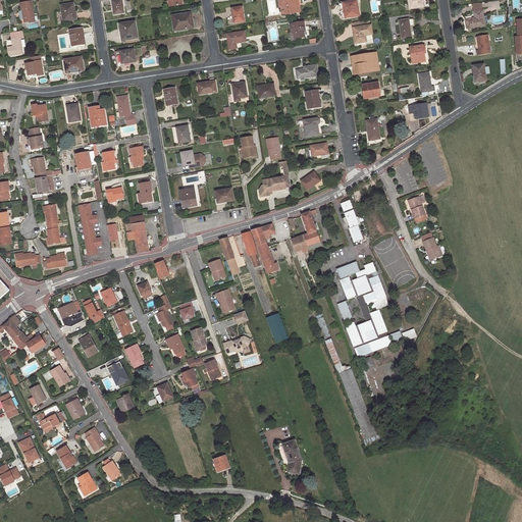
[(115,0),(113,0),(114,8),(113,8),(114,14),(123,13),(123,7),(121,0),(115,0)]
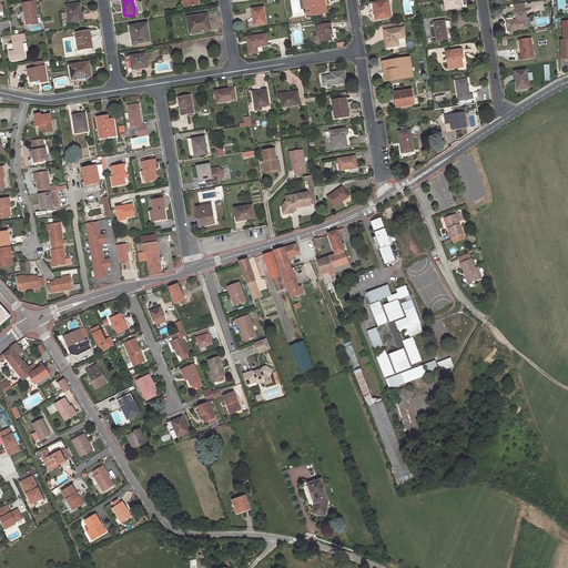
[(304,0),(305,8),(311,7),(312,14),(326,12),(324,0),(304,0)]
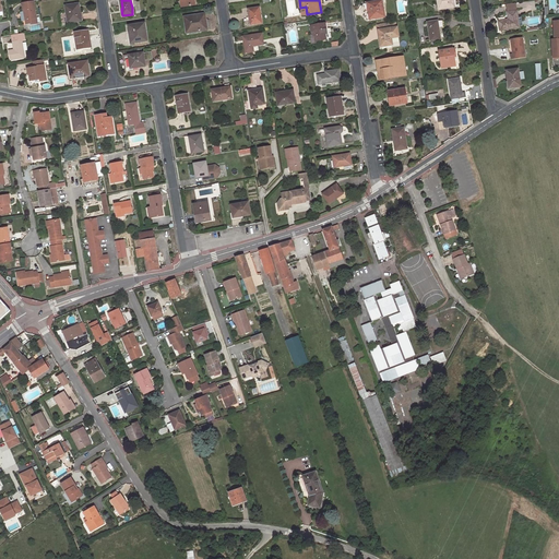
[(437,0),(439,10),(456,7),(455,0),(437,0)]
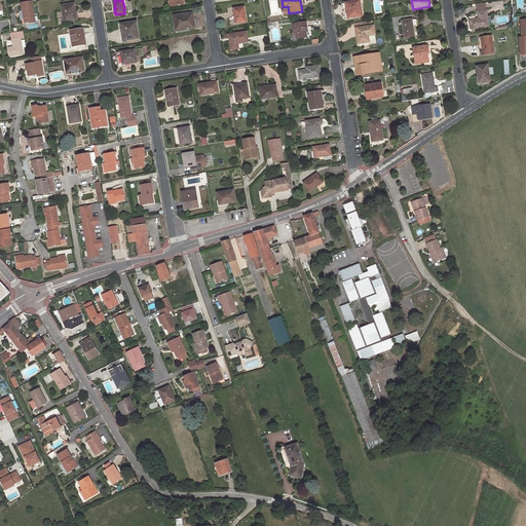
[(33,1),(21,3),(23,11),(24,20),(29,19),(29,22),(30,23),(36,22),(33,1)]
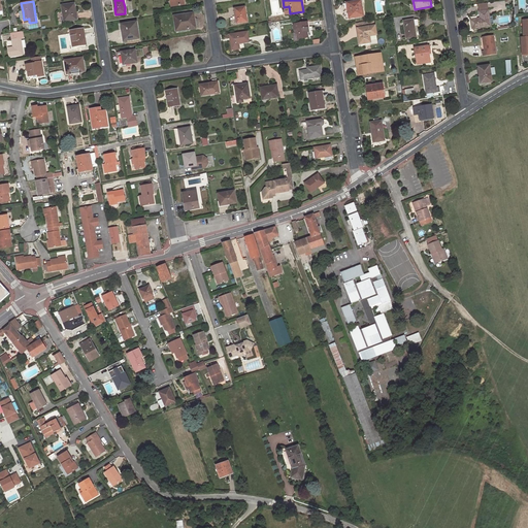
[(361,1),(347,3),(350,19),(363,17),(361,1)]
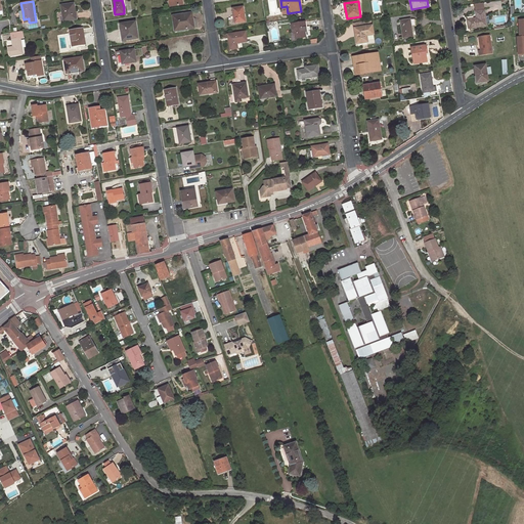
[(74,3),(61,5),(63,22),(75,19),(73,9),(75,9),(74,3)]
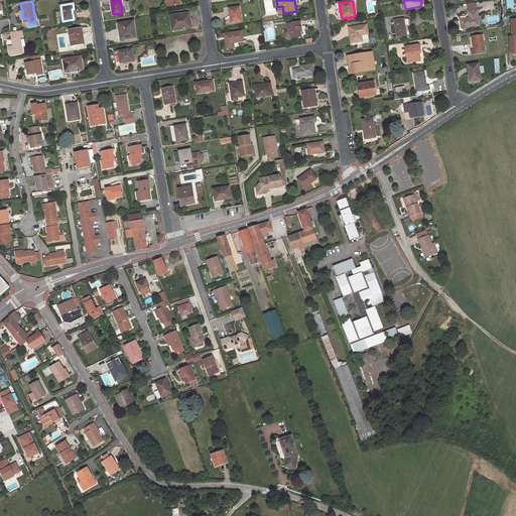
[(240,7),(229,9),(232,22),(242,21),(240,7)]
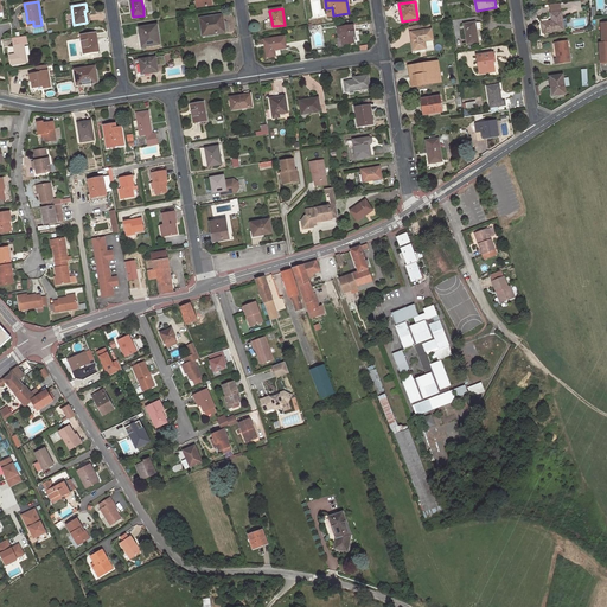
[(553,21),(542,23),(543,33),(564,30),(562,11),(551,13),(553,21)]
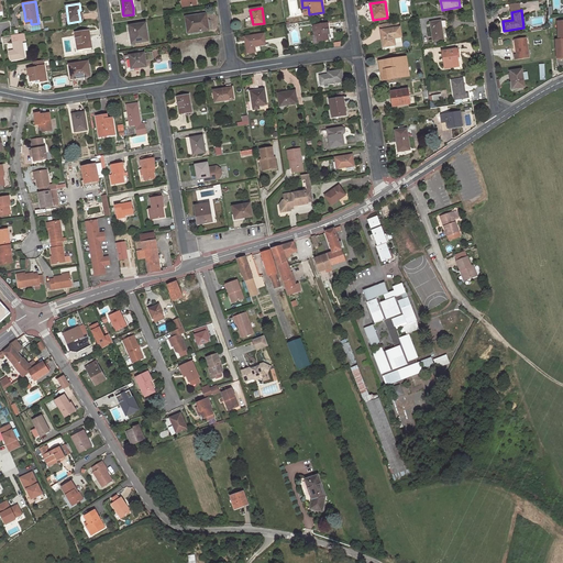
[(206,13),(186,17),(188,30),(200,29),(200,31),(209,30),(206,13)]
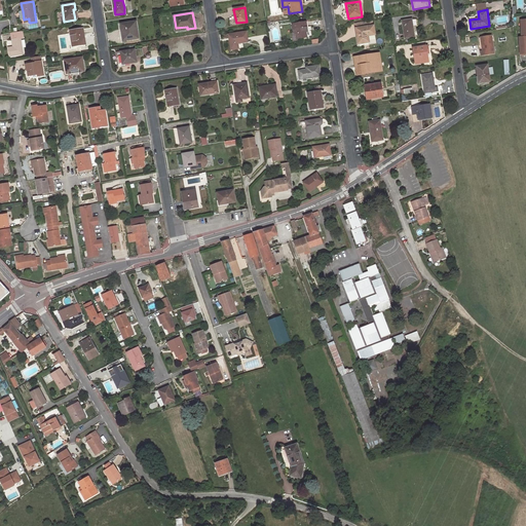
[(412,20),(403,21),(405,38),(415,37),(412,20)]
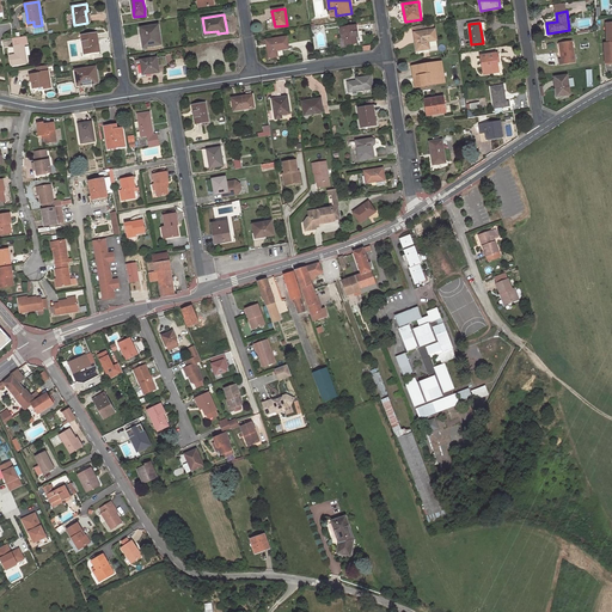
[(415,34),(417,51),(430,50),(427,31),(434,30),(433,24),(411,28),(412,34),(415,34)]
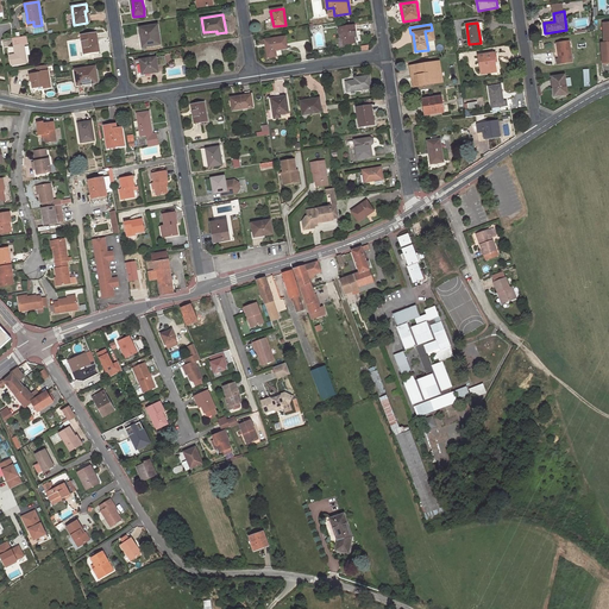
[(157,25),(140,27),(144,46),(161,44),(157,25)]
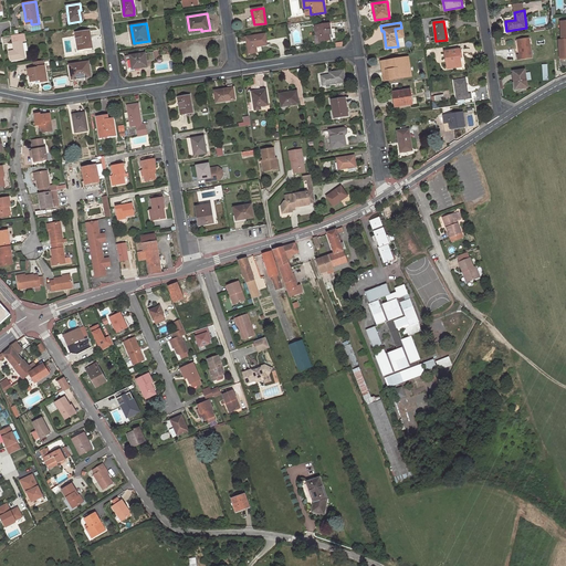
[(329,23),(314,25),(316,35),(314,35),(315,44),(321,43),(320,41),(331,40),(329,33),(331,33),(329,23)]
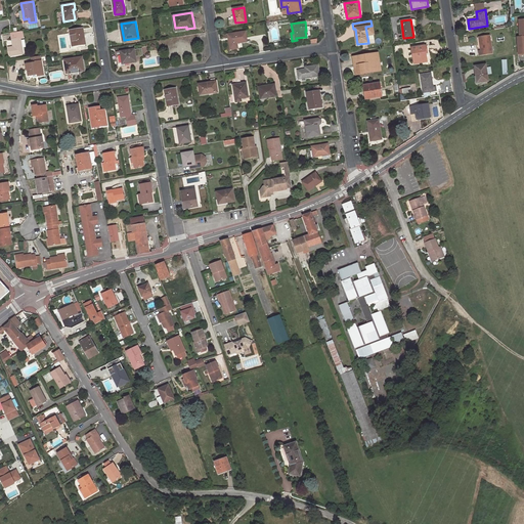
[(365,27),(368,43),(374,42),(372,26),(365,27)]
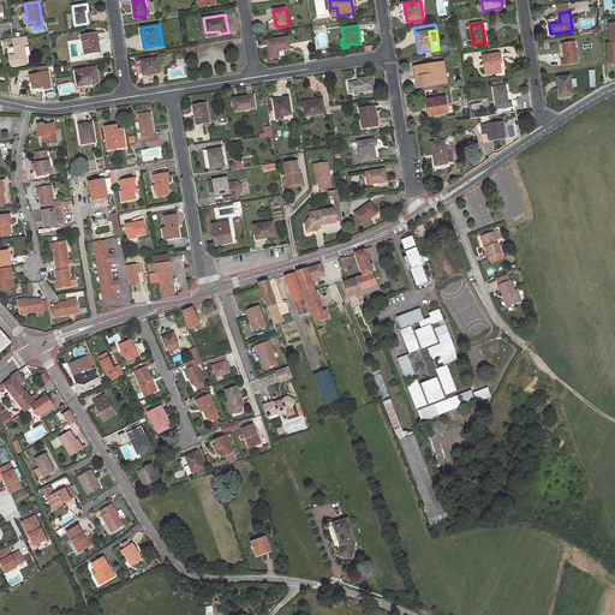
[(97,34),(82,36),(85,54),(100,52),(97,34)]
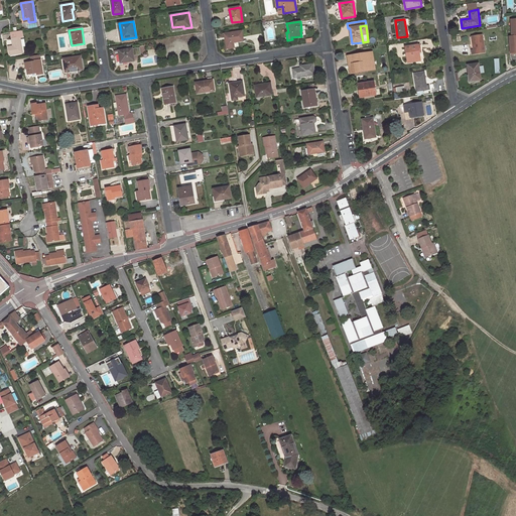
[(23,52),(20,37),(23,37),(22,31),(11,32),(13,46),(9,46),(10,54),(23,52)]
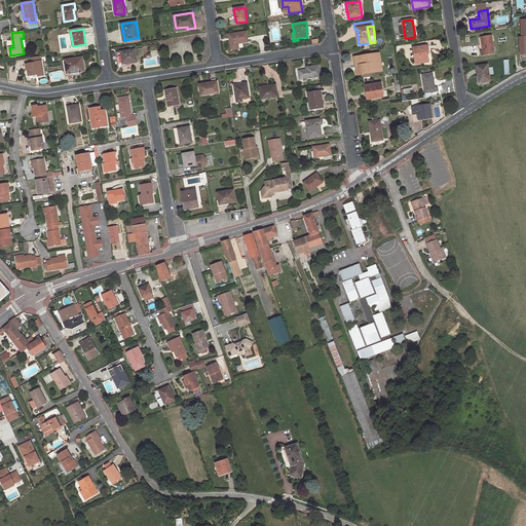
[(232,40),(229,40),(231,49),(238,48),(237,43),(248,41),(246,32),(231,34),(232,40)]
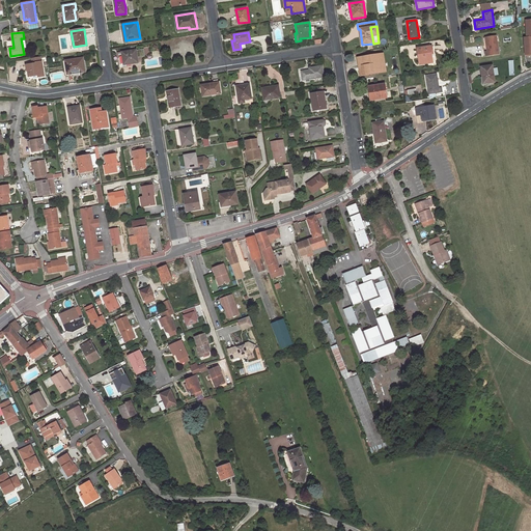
[(497,35),(485,37),(487,51),(485,52),(486,56),(499,54),(497,35)]
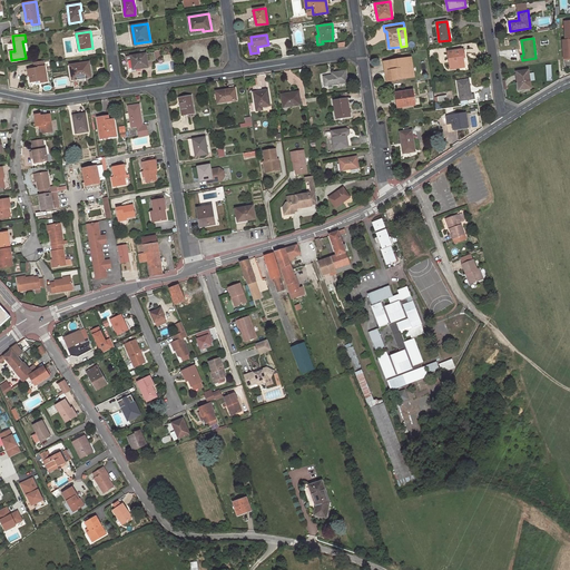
[(464,50),(448,52),(451,69),(464,67),(463,55),(465,55),(464,50)]
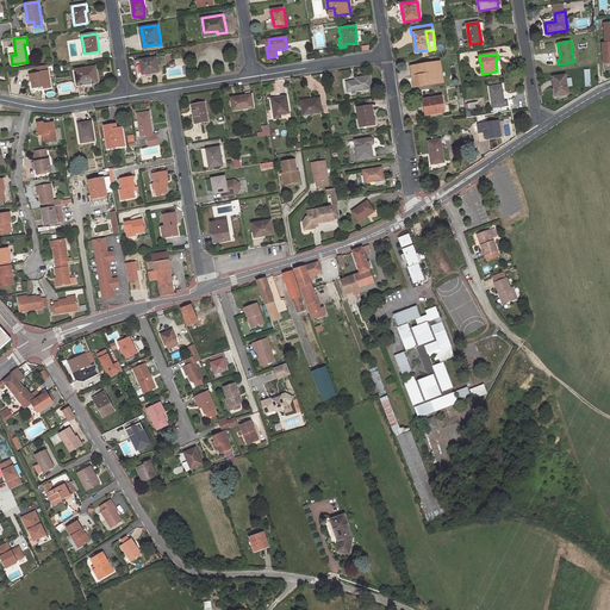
[(156,57),(139,60),(142,74),(159,72),(156,57)]
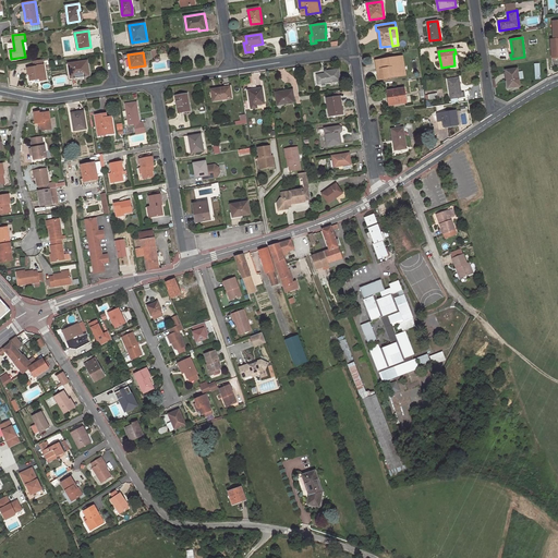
[(379,80),(399,76),(398,67),(401,67),(400,58),(390,59),(376,61),(379,80)]
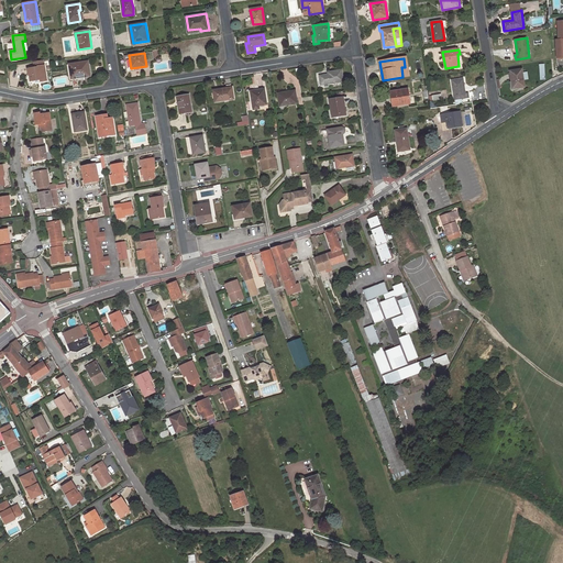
[(34,68),(28,69),(29,76),(30,76),(31,81),(41,79),(41,81),(47,80),(44,61),(33,62),(34,68)]
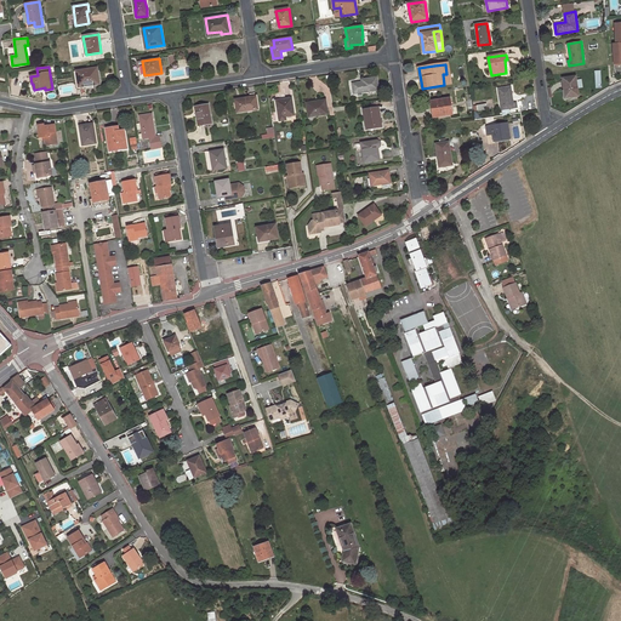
[(97,68),(77,70),(78,87),(100,84),(97,68)]
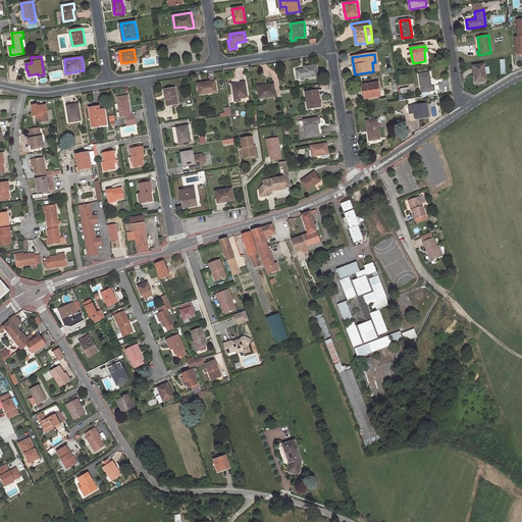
[(484,64),(473,65),(475,75),(476,75),(476,83),(486,81),(484,64)]
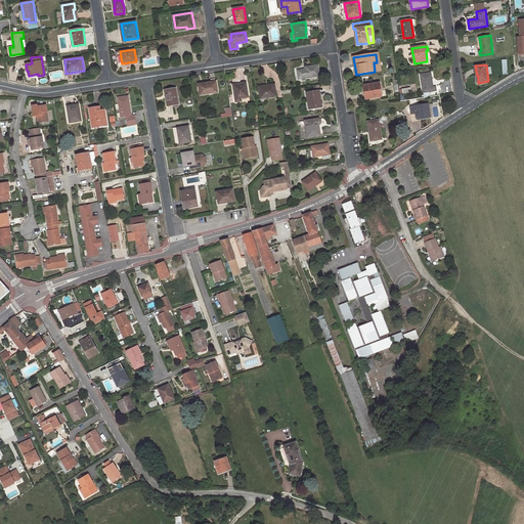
[(306,70),(298,71),(299,79),(320,76),(318,66),(305,68),(306,70)]
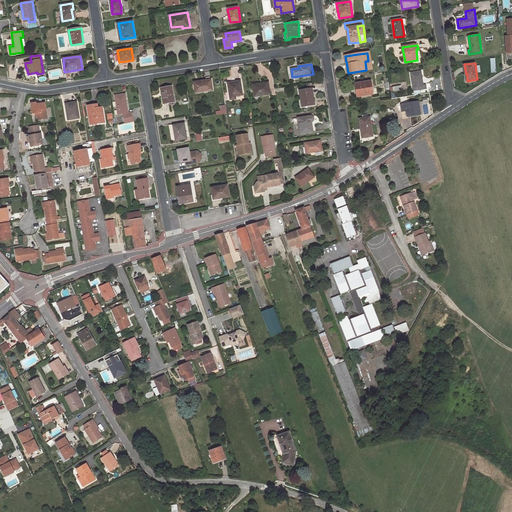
[(411,73),(413,91),(417,90),(427,88),(427,85),(423,85),(421,71),(411,73)]
